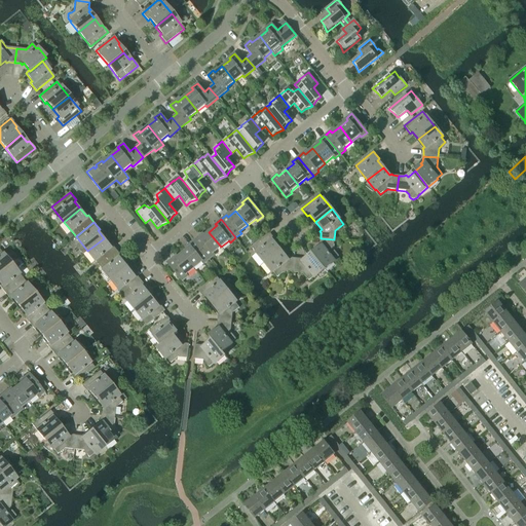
[(199,236),(194,240),(209,259),(215,255),(213,253),(221,247),(209,232),(201,238),(199,236)]
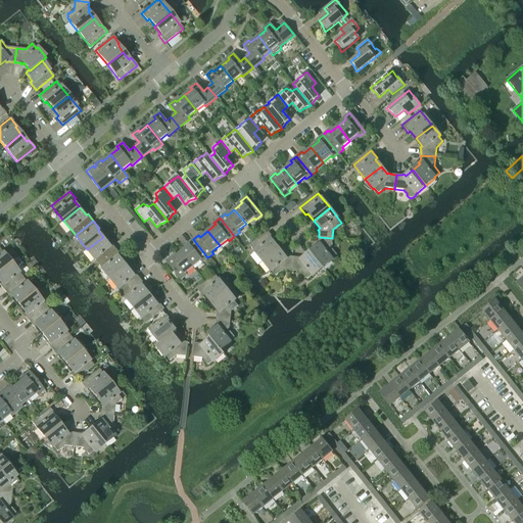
[(269,232),(250,246),(263,262),(279,248),(273,241),(275,240),(269,232)]
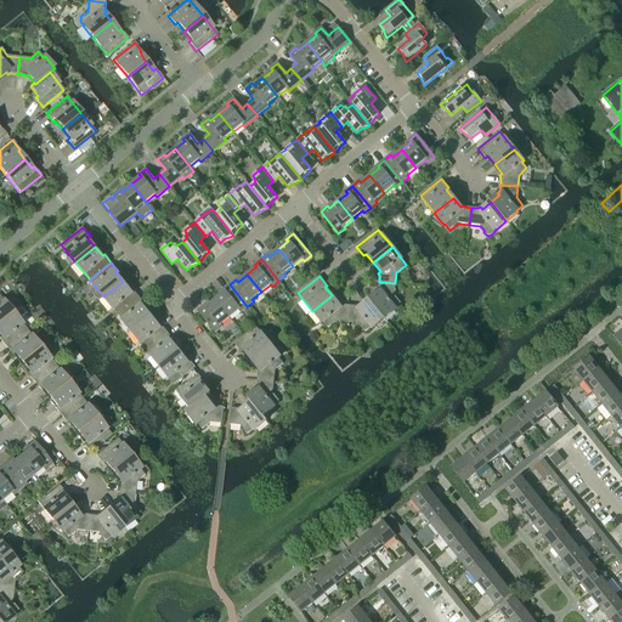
[(103,297),(118,315),(139,298),(133,288),(130,290),(123,282),(103,297)]
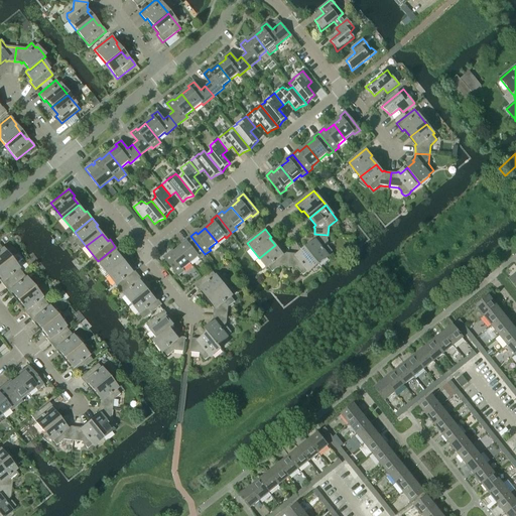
[(313,243),(306,249),(318,264),(329,257),(328,255),(333,251),(327,245),(328,235),(314,234),(313,240),(311,241),(313,243)]
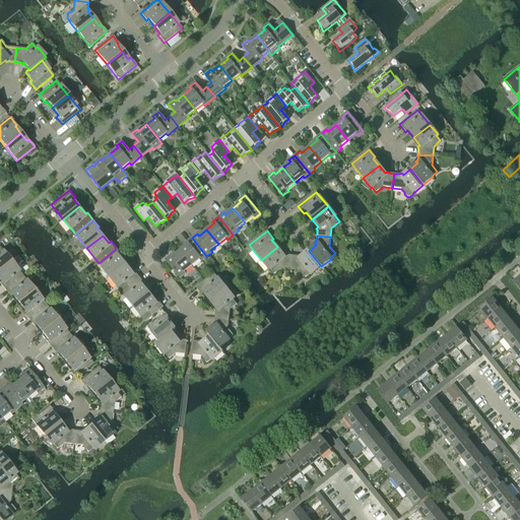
[(188,244),(180,251),(192,265),(200,259),(201,261),(206,256),(192,238),(186,243),(188,244)]
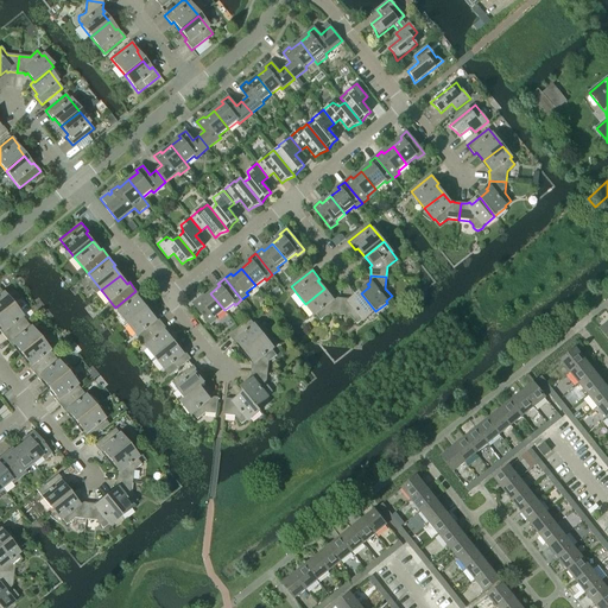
[(0,315),(13,305),(0,289),(0,315)]
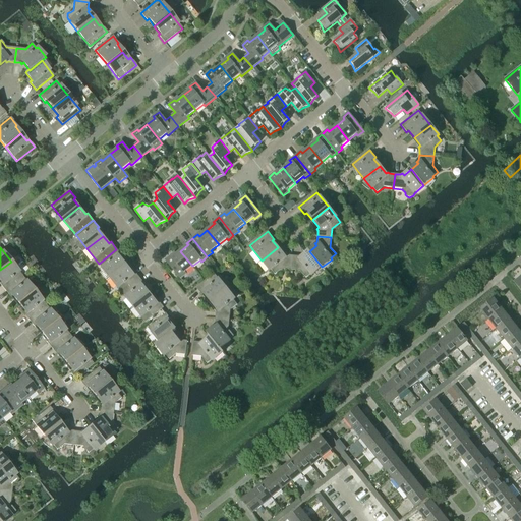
[(278,247),(262,261),(270,271),(271,270),(275,275),(282,269),(291,270),(292,255),(287,255),(285,253),(284,255),(278,247)]
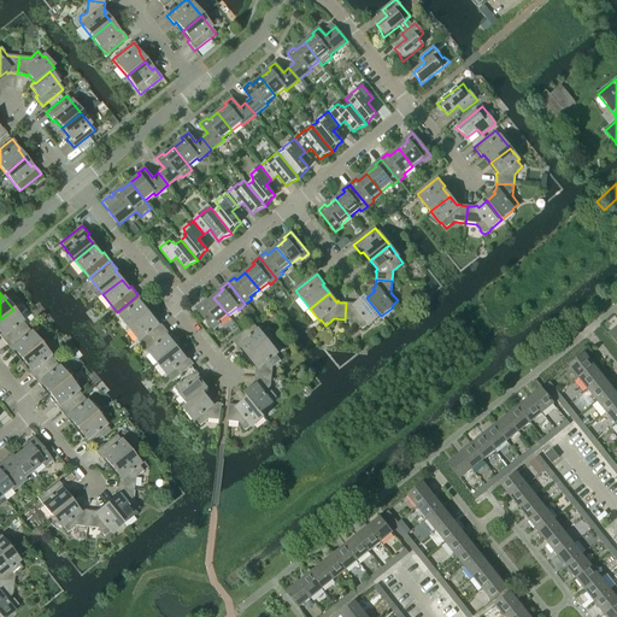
[(117,312),(130,329),(150,313),(142,305),(145,304),(137,295),(117,312)]
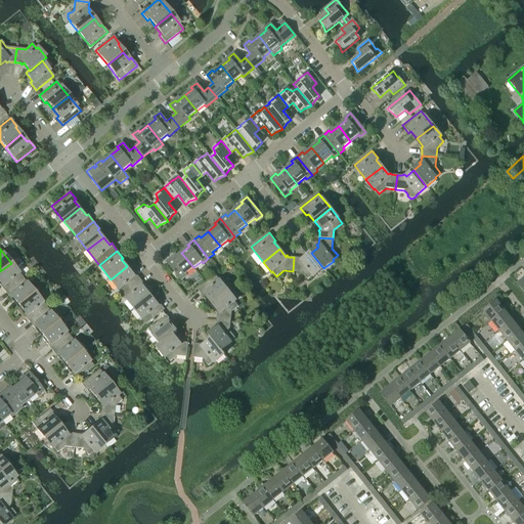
[(193,267),(181,253),(174,259),(172,257),(166,261),(181,280),(187,275),(185,273),(193,267)]
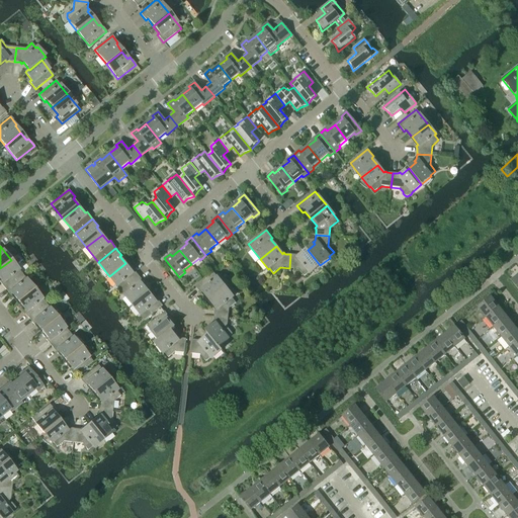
[(290,254),(289,268),(298,269),(305,276),(310,272),(311,273),(320,265),(308,250),(299,256),(298,254),(296,255),(290,254)]
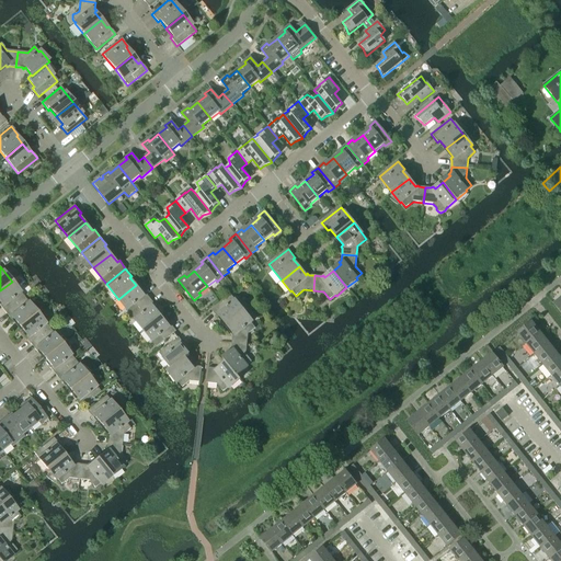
[(0,304),(0,306),(6,313),(24,297),(12,282),(0,290),(0,302),(1,304),(0,304)]
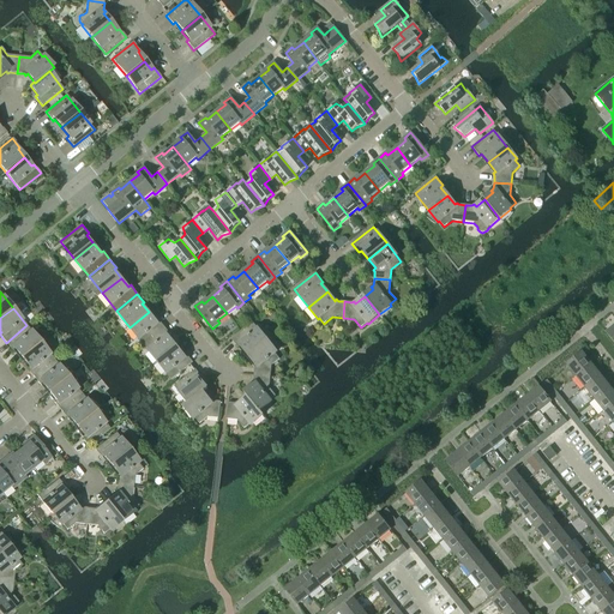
[(130,327),(144,344),(166,327),(158,319),(156,321),(149,312),(130,327)]
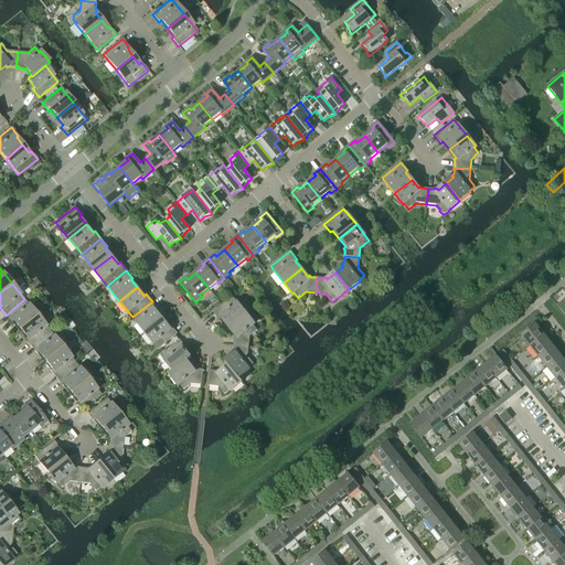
[(222,319),(228,327),(246,313),(233,297),(213,312),(220,321),(222,319)]
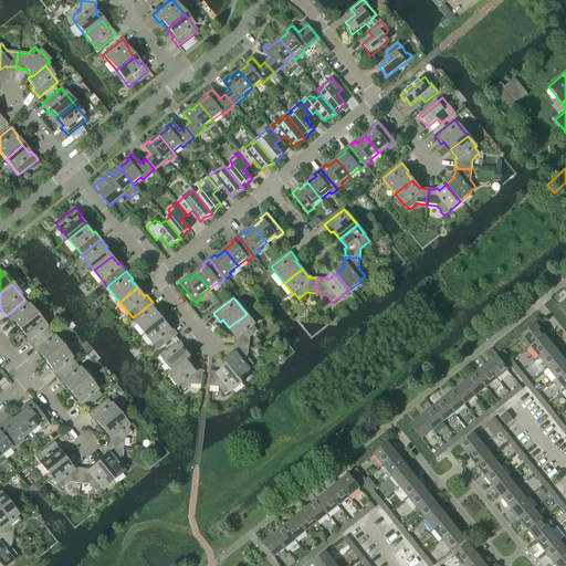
[(13,322),(20,331),(38,316),(24,300),(6,316),(11,324),(13,322)]
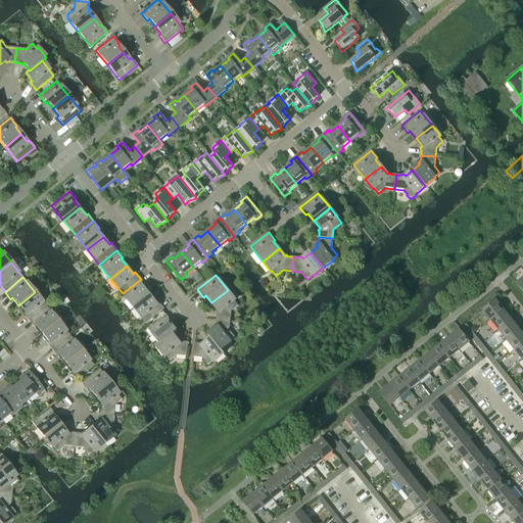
[(123,293),(134,308),(150,295),(144,288),(146,286),(141,279),(123,293)]
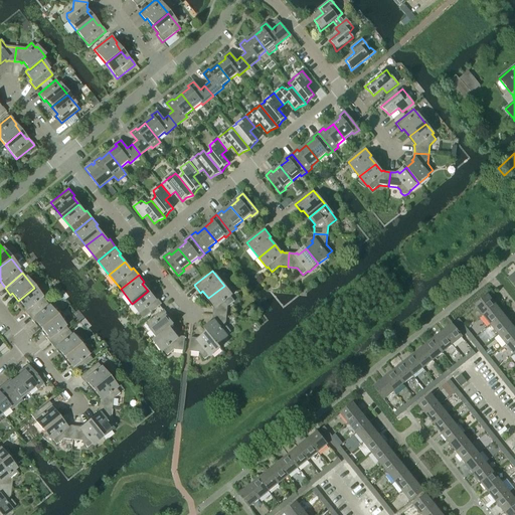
[(213,309),(212,315),(226,316),(227,307),(234,301),(230,296),(231,295),(224,286),(208,298),(214,306),(212,307),(213,309)]
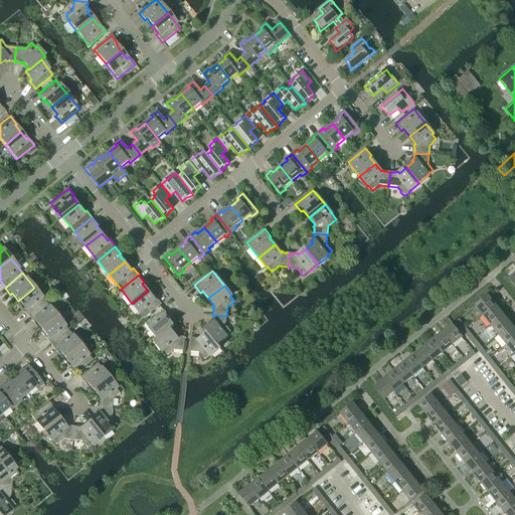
[(22,309),(28,316),(45,302),(34,288),(18,301),(24,308),(22,309)]
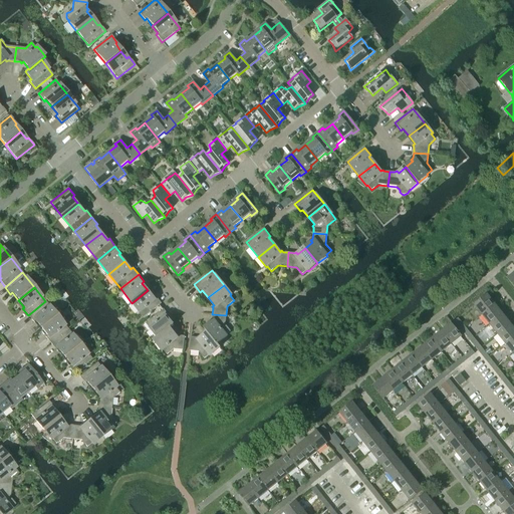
[(148,290),(132,303),(144,317),(162,303),(156,296),(154,297),(148,290)]
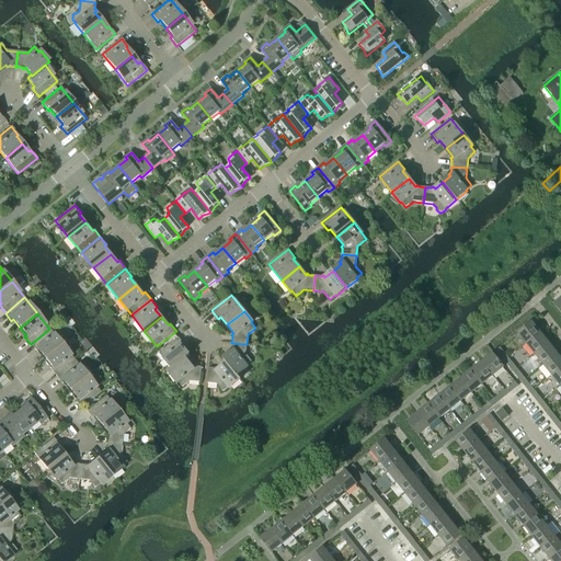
[(517,333),(526,344),(540,333),(531,322),(517,333)]
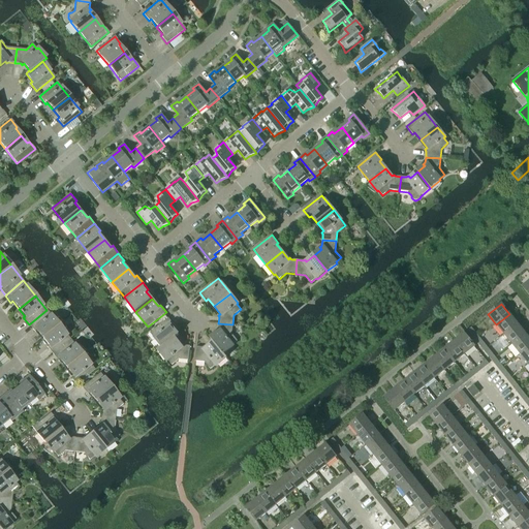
[(36,331),(42,338),(59,324),(47,310),(29,324),(34,332),(36,331)]
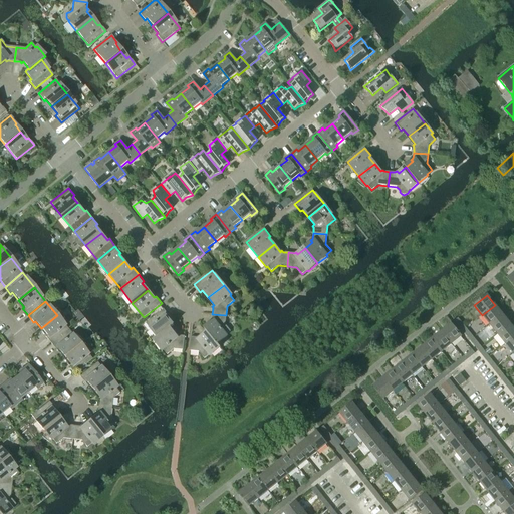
[(482,315),(490,325),(503,314),(495,305),(482,315)]
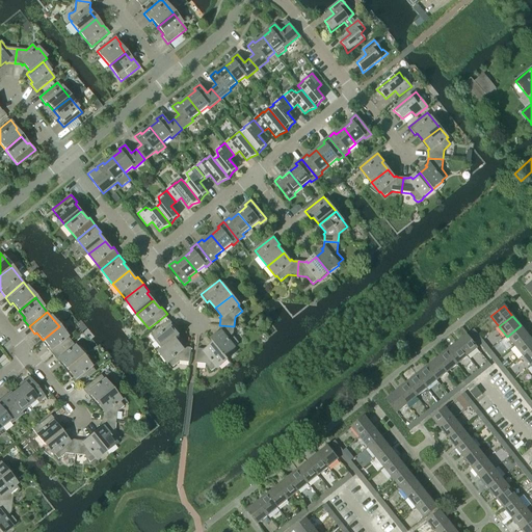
[(151,335),(163,349),(163,350),(176,340),(180,337),(174,329),(176,327),(169,320),(151,335)]
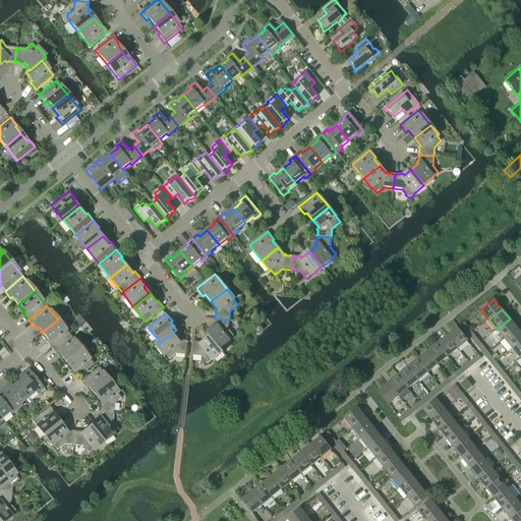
[(207,334),(210,337),(220,349),(230,341),(229,340),(234,336),(228,329),(229,320),(215,319),(215,324),(213,326),(215,327),(207,334)]
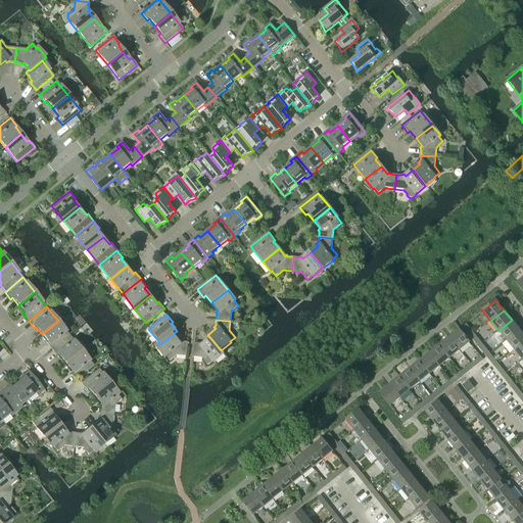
[(498,331),(507,340),(519,330),(512,320),(498,331)]
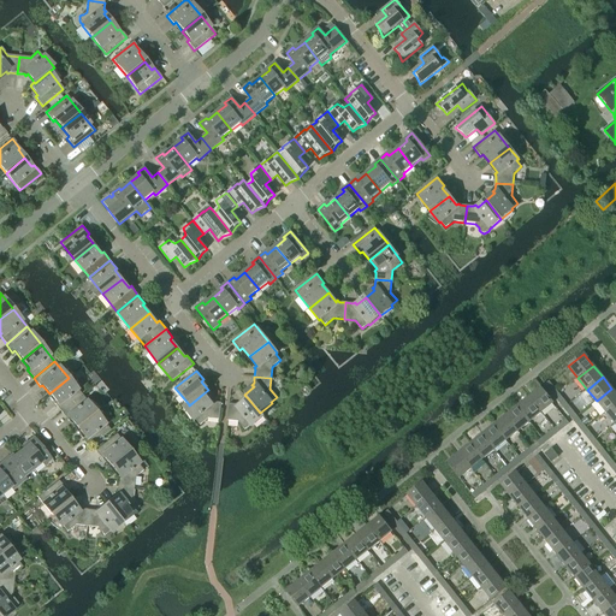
[(54,404),(61,413),(82,396),(69,378),(49,394),(57,402),(54,404)]
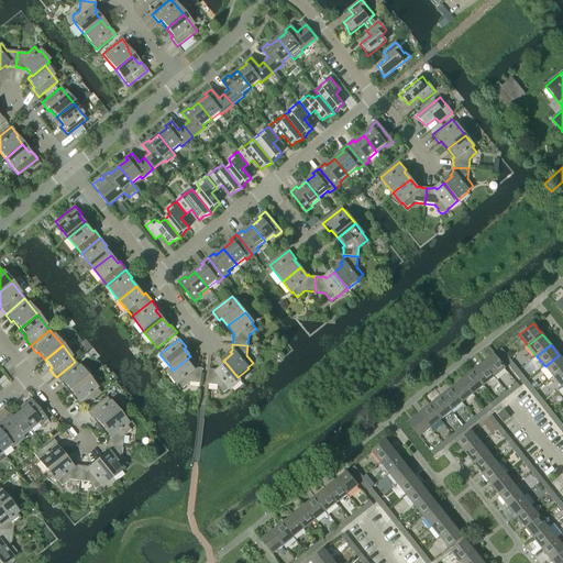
[(505,353),(501,356),(507,363),(510,360),(505,353)]
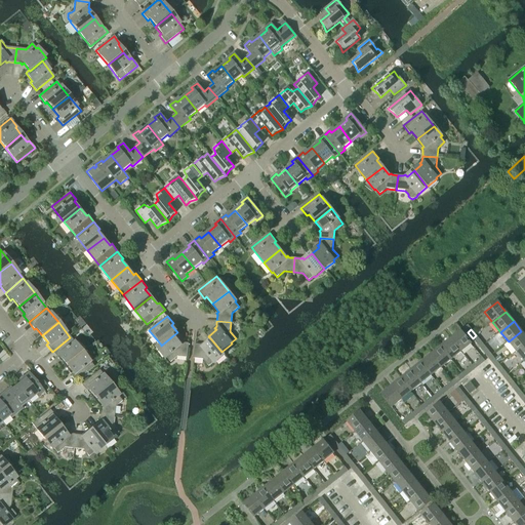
[(461,331),(451,339),(461,352),(472,344),(461,331)]
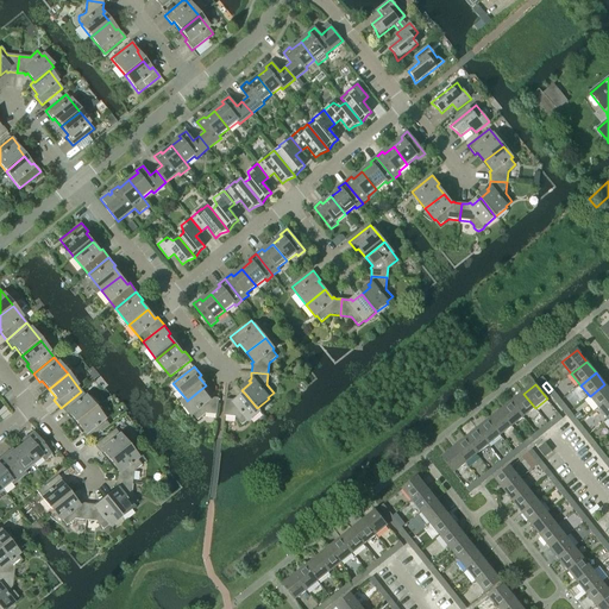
[(590,396),(598,408),(608,400),(608,389),(604,384),(590,396)]
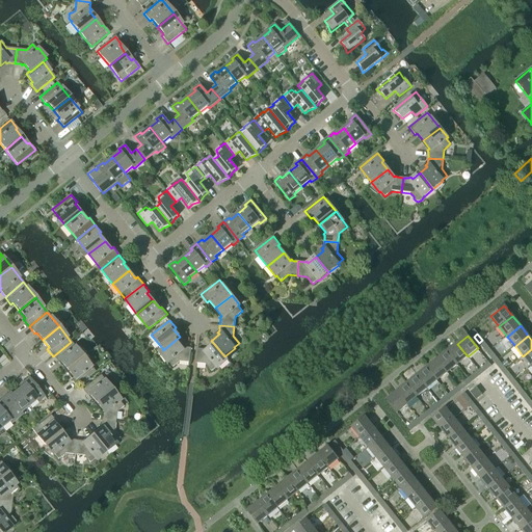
[(163,350),(163,349),(159,352),(167,363),(168,362),(173,367),(180,362),(189,363),(191,348),(185,347),(184,346),(182,347),(176,340),(163,350)]
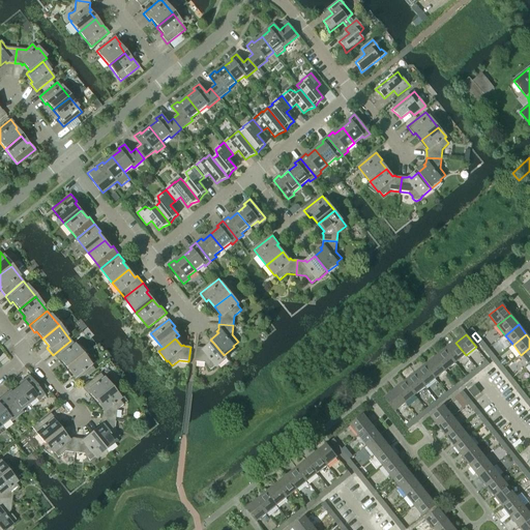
[(60,361),(66,369),(83,355),(70,341),(53,355),(59,362),(60,361)]
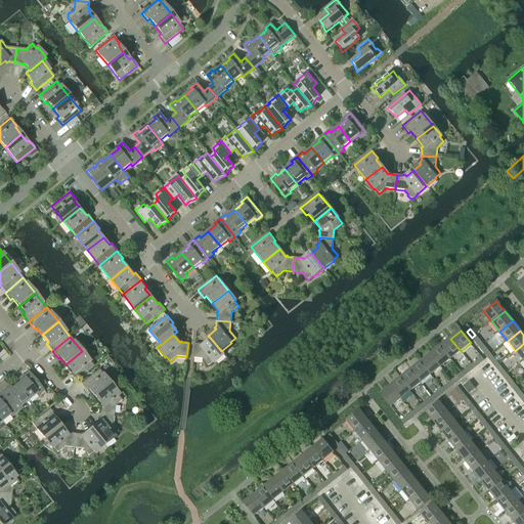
[(211,339),(204,345),(203,343),(201,344),(194,344),(192,357),(203,358),(209,365),(213,361),(214,362),(224,354),(221,351),(211,339)]
